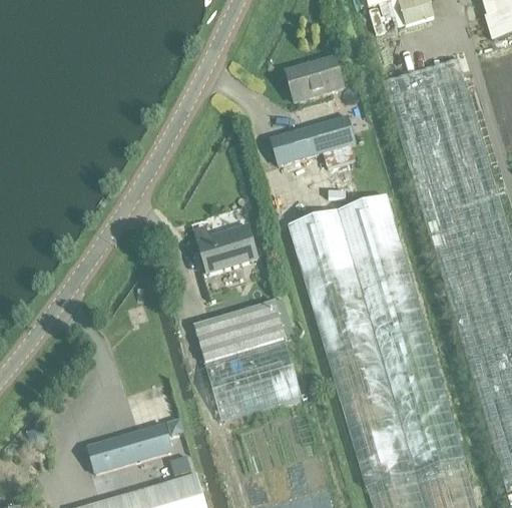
[(405,24),(434,15),(429,0),(398,0),(405,24)]
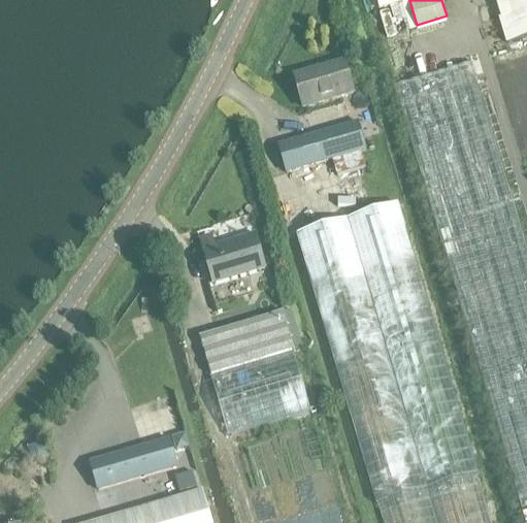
[(496,0),(500,14),(498,14),(505,40),(526,33),(526,0),(496,0)]
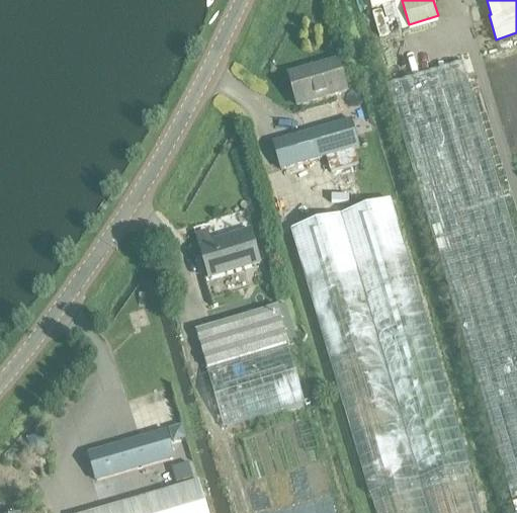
[(297,103),(346,89),(337,57),(287,71),(297,103)]
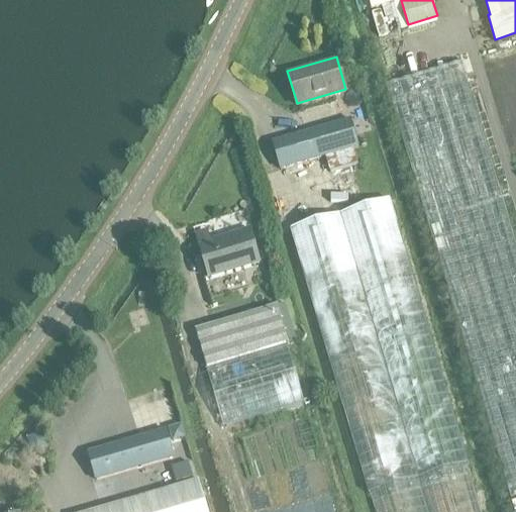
[(511,495),(515,493),(515,243),(460,60),(385,81),(511,495)]
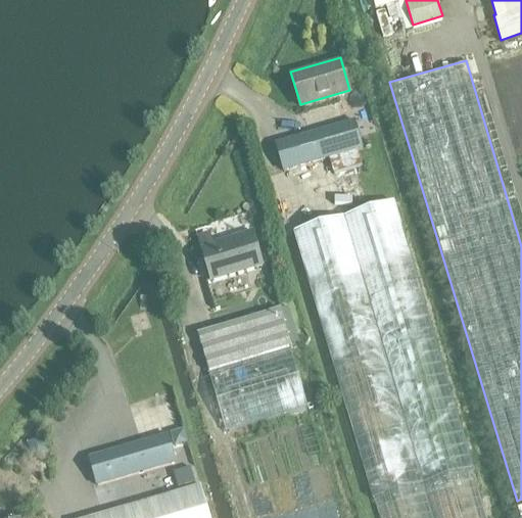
[(362,162),(357,147),(363,145),(354,116),(274,140),(283,169),(328,155),(333,171),(362,162)]
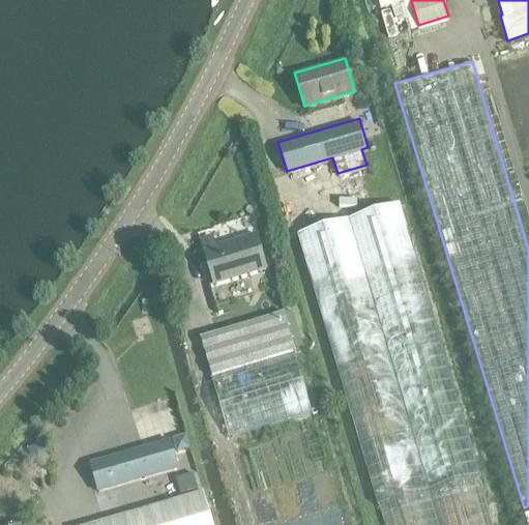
[(493,524),(478,472),(400,201),(297,232),(378,502),(380,501),(386,524),(493,524)]
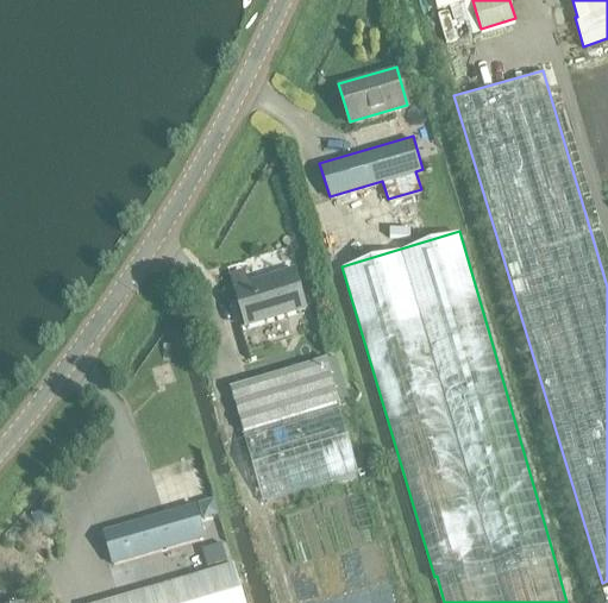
[(245,325),(305,307),(293,265),(259,276),(261,278),(233,287),(245,325)]
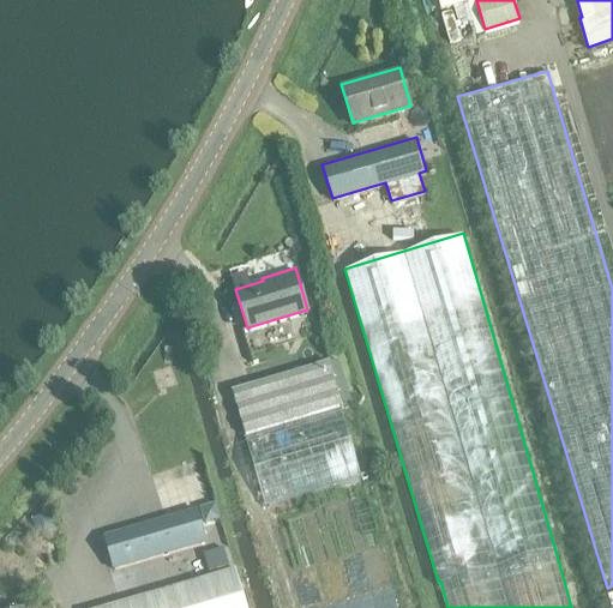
[(245,432),(341,403),(328,359),(232,387),(245,432)]
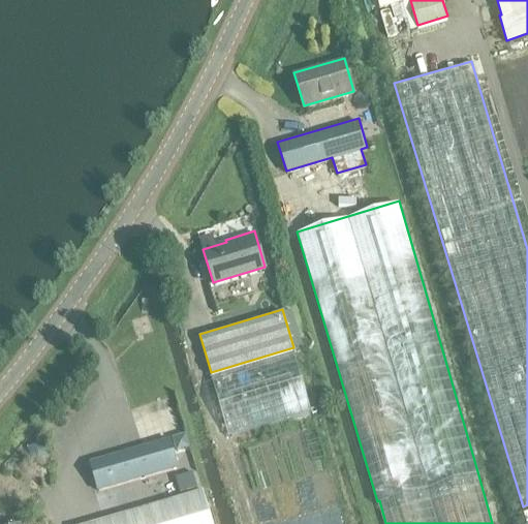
[(228,433),(305,409),(310,407),(292,349),(211,373),(228,433)]
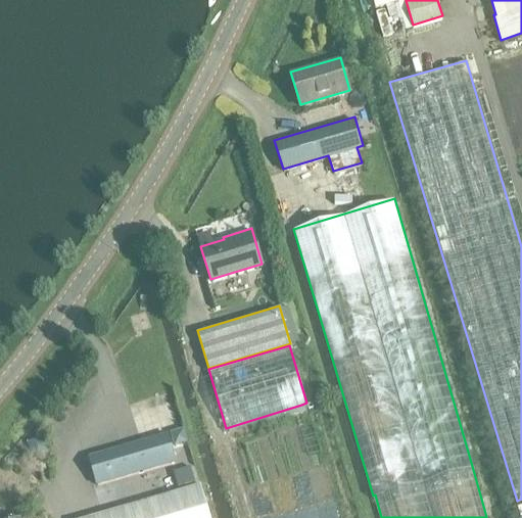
[(167,431),(89,454),(97,482),(126,474),(146,468),(175,460),(167,431)]
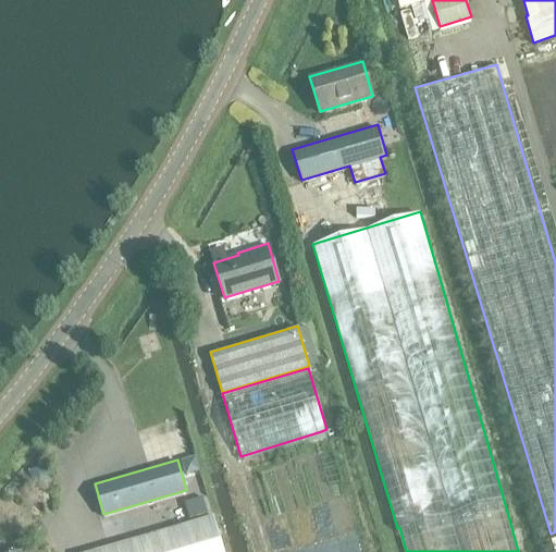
[(223,551),(212,514),(81,551),(223,551)]
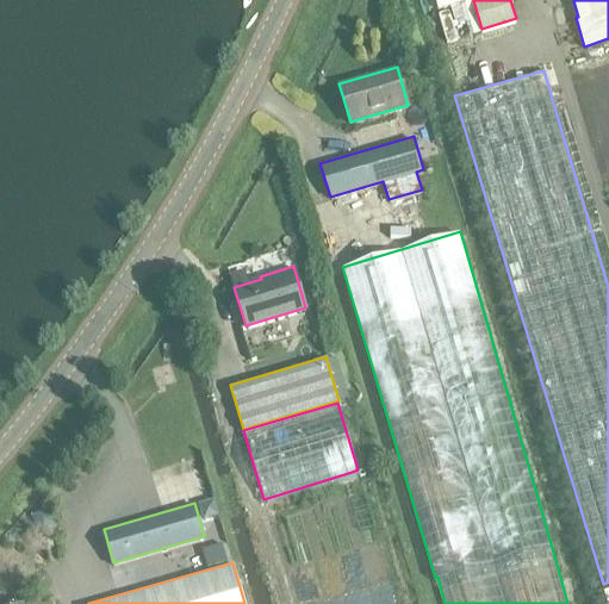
All buildings are outlined.
